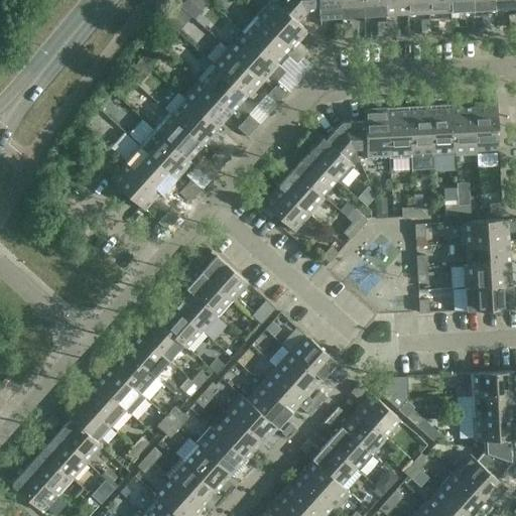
[(211,0),(183,0),(181,3),(197,16),(211,0)]
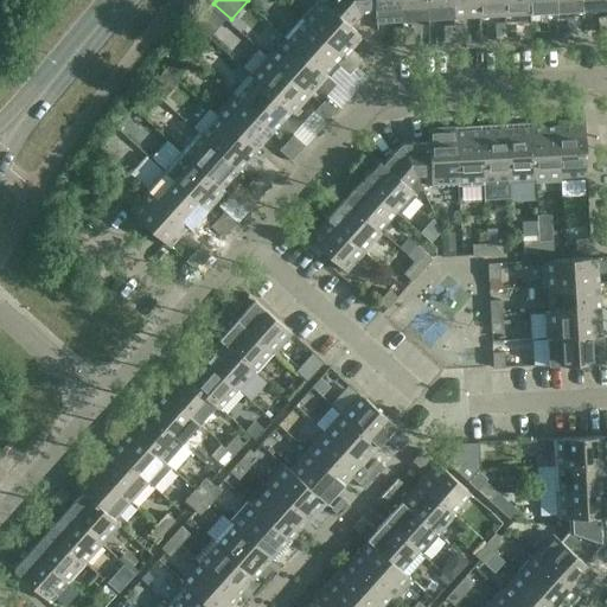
[(319,0),(317,0),(301,18),(356,68),(363,59),(351,50),(362,38),(355,32),(356,31),(350,25),(359,14),(352,0),(328,0),(325,5),(319,0)]
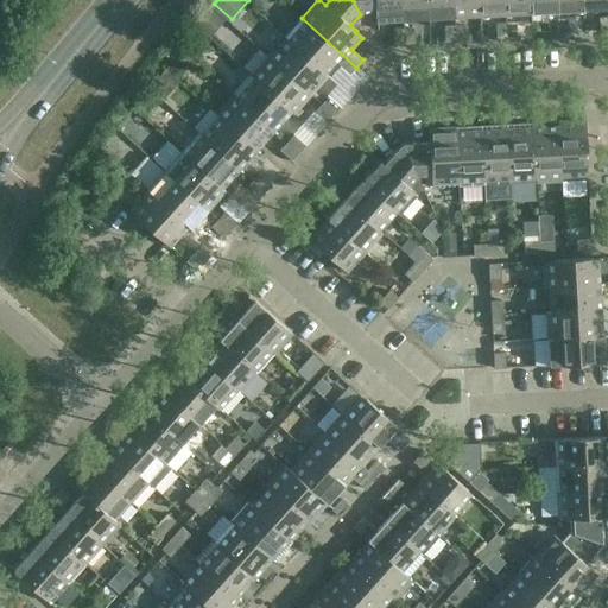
[(353,0),(360,14),(375,13),(375,21),(403,20),(400,0),(353,0)]
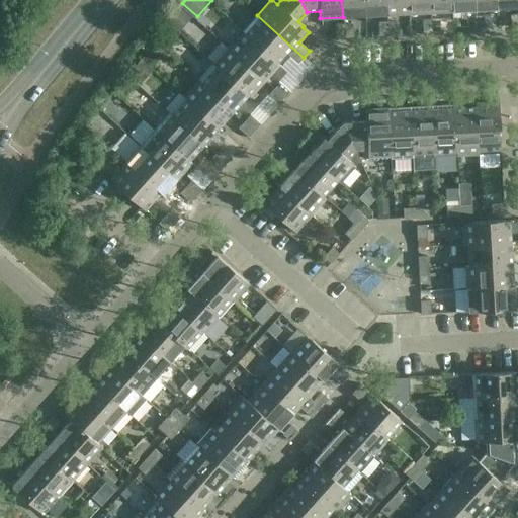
[(363,0),(341,0),(343,17),(365,16),(363,0)]
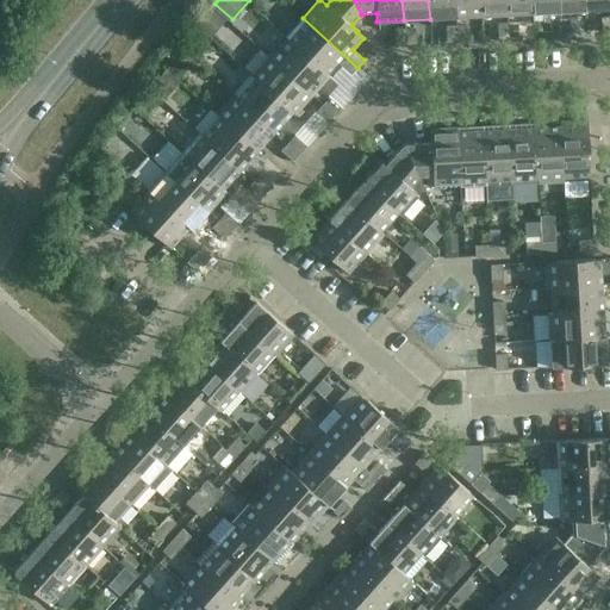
[(454,0),(428,0),(430,19),(455,17),(454,0)]
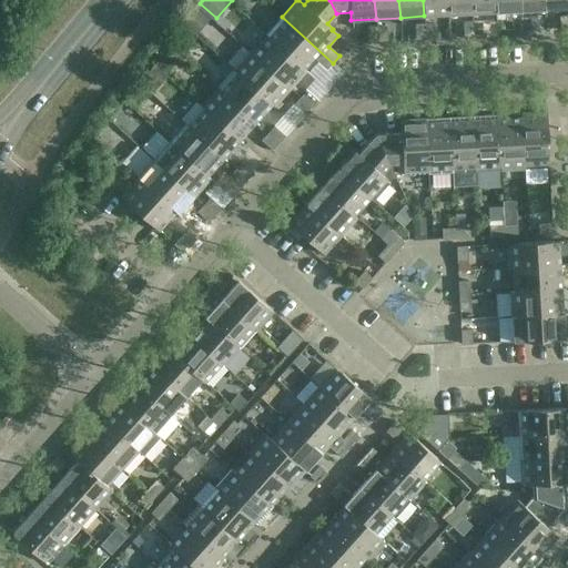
[(447,0),(423,0),(424,16),(448,14),(447,0)]
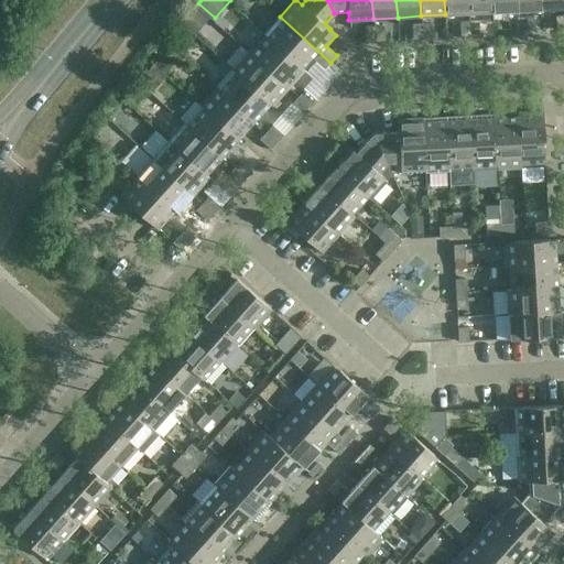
[(467,0),(444,0),(445,14),(469,13),(467,0)]
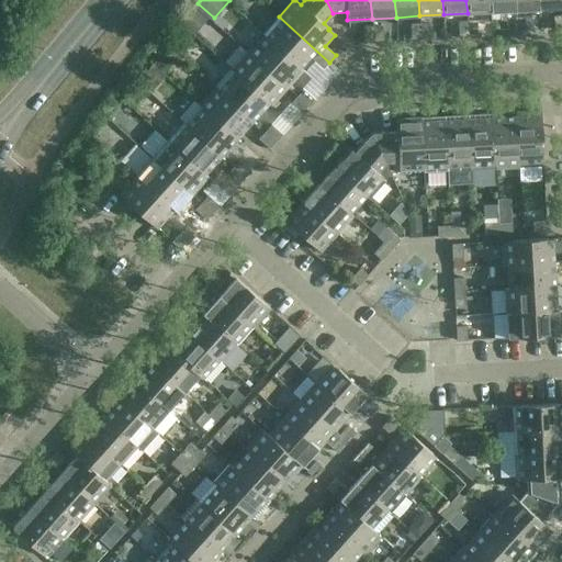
[(490,0),(465,0),(468,13),(491,12),(490,0)]
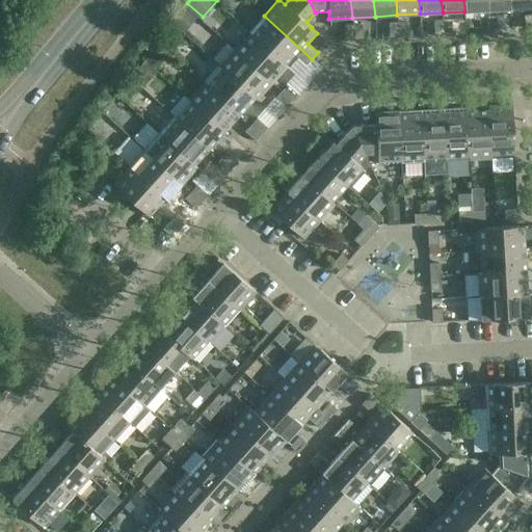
[(463,0),(464,11),(487,10),(486,0),(463,0)]
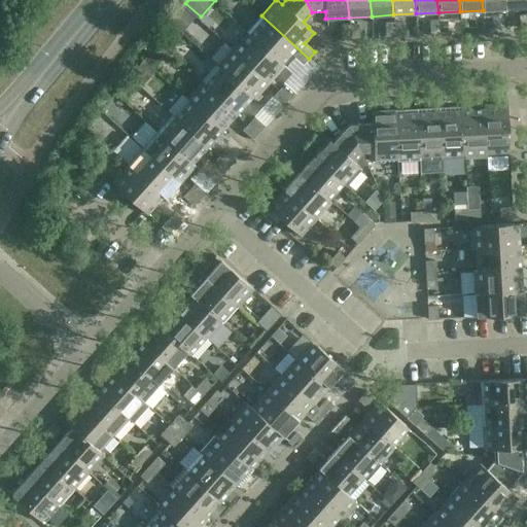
[(504,0),(482,0),(483,10),(505,8),(504,0)]
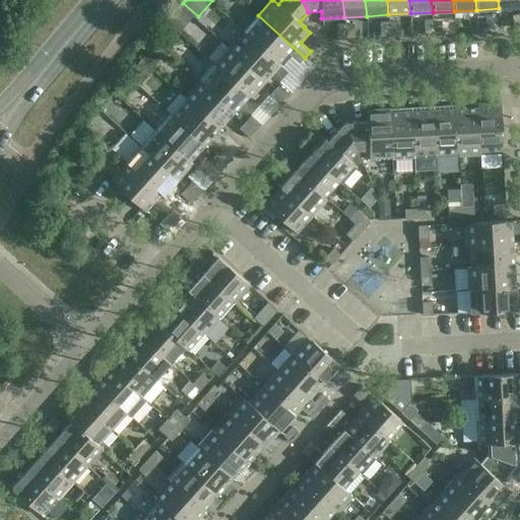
[(498,0),(499,8),(519,7),(519,5),(519,0),(498,0)]
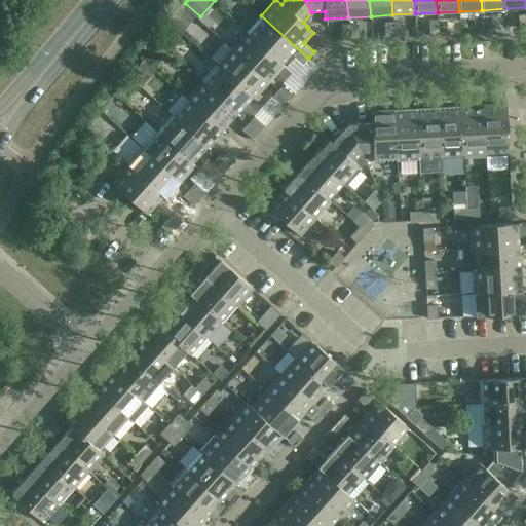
[(183,5),(174,19),(193,31),(201,17),(183,5)]
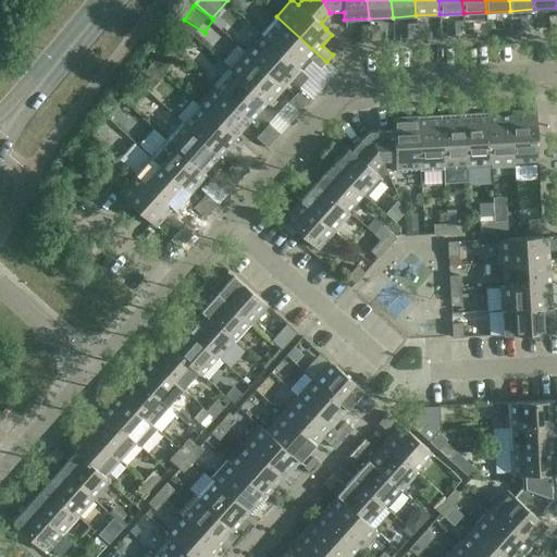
[(326,62),(276,16),(260,34),(294,64),(309,47),(314,52),(308,59),(320,70),(326,62)]
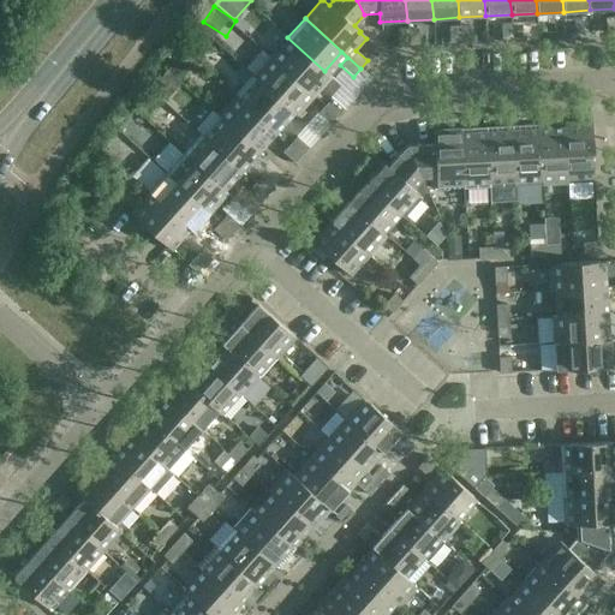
[(565,35),(575,35),(574,19),(563,21),(565,35)]
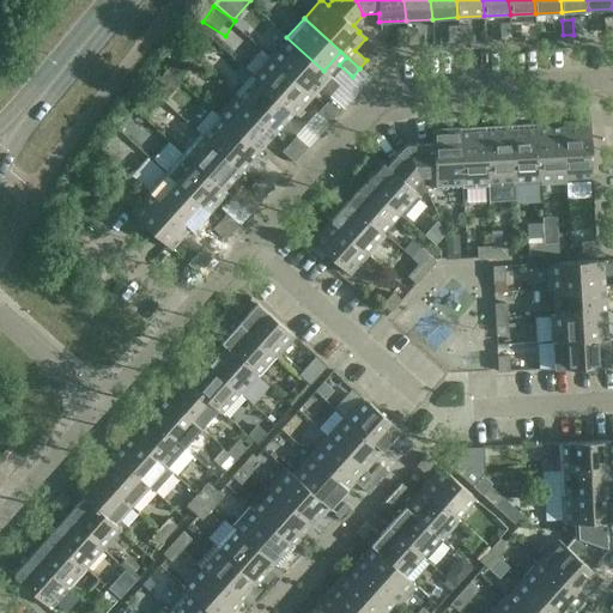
[(563,35),(562,20),(552,20),(553,36),(563,35)]
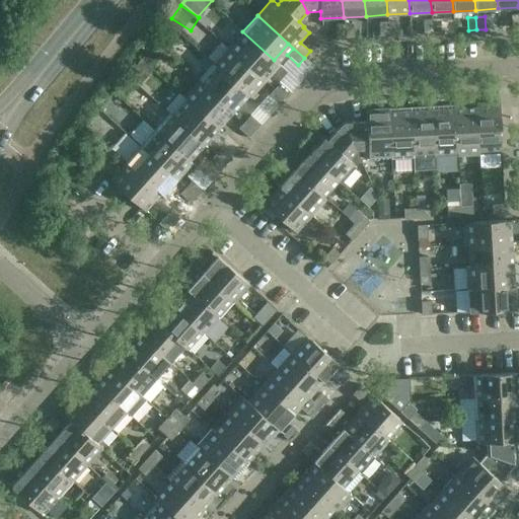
[(433,32),(432,19),(423,19),(424,32),(433,32)]
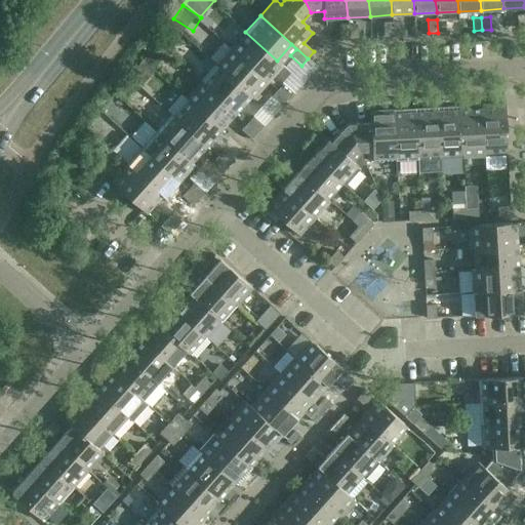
[(438,33),(446,32),(445,19),(437,19),(438,33)]
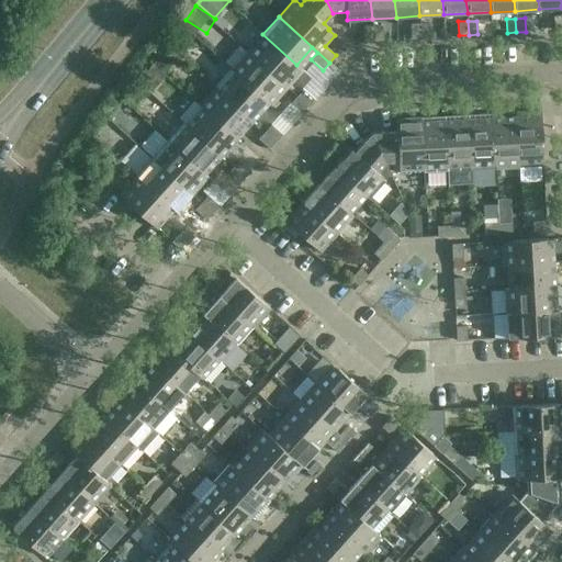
[(420,37),(420,23),(411,24),(412,38),(420,37)]
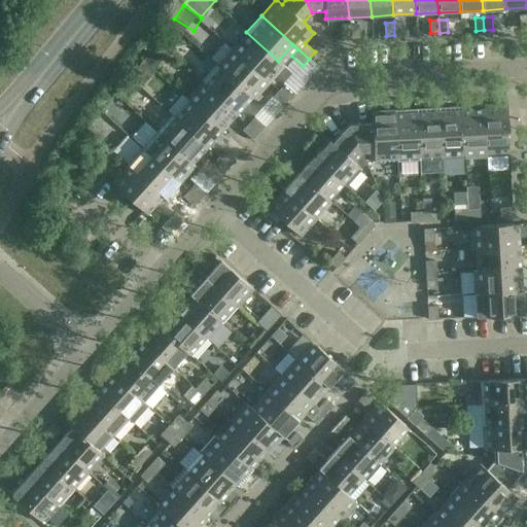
[(394,35),(403,35),(402,22),(394,22),(394,35)]
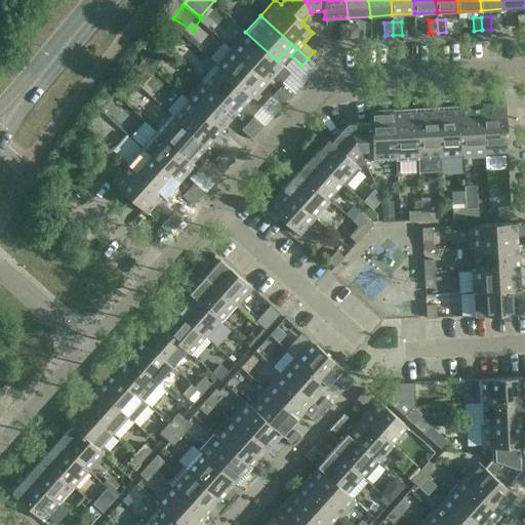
[(349,38),(358,37),(357,24),(348,25),(349,38)]
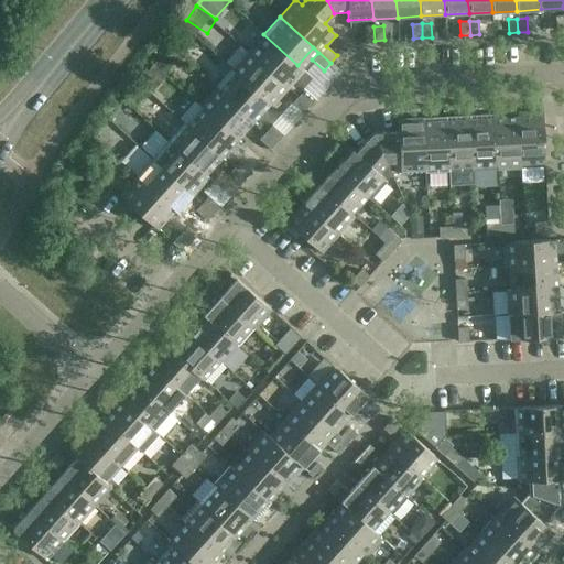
[(375,41),(373,26),(365,26),(365,41),(375,41)]
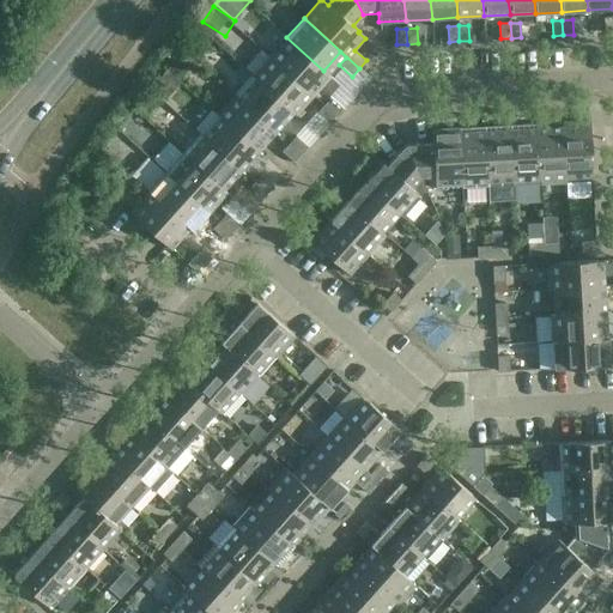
[(323,71),(286,37),(269,56),(314,97),(332,77),(323,71)]
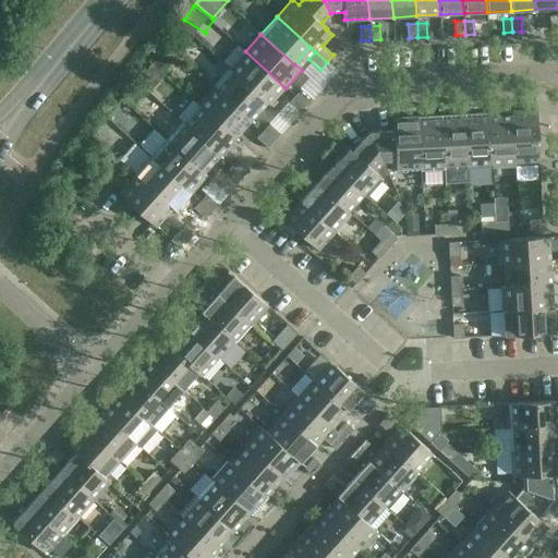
[(286,88),(245,51),(229,69),(263,99),(270,106),(286,88)]
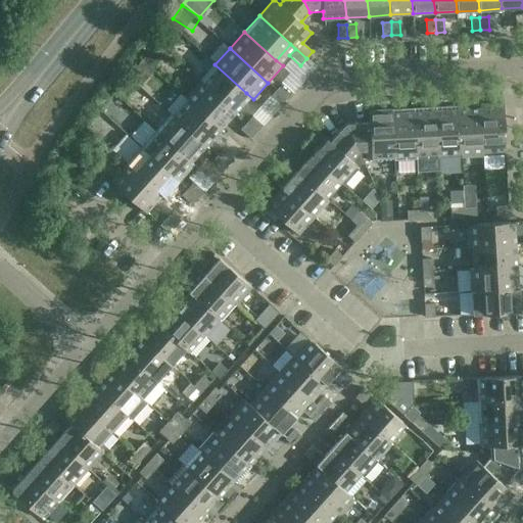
[(246,93),(215,64),(199,81),(232,109),(246,93)]
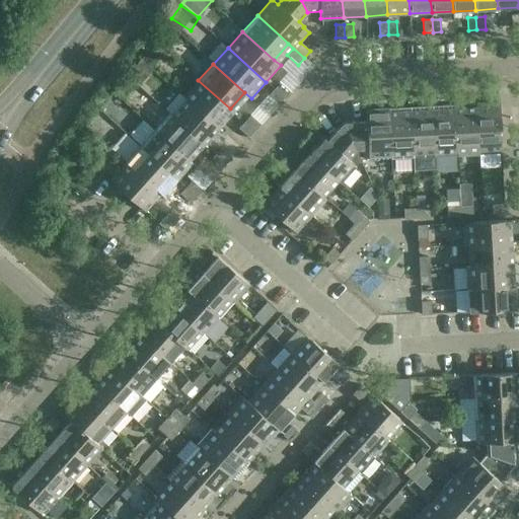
[(230,108),(198,80),(182,97),(190,102),(215,126),(230,108)]
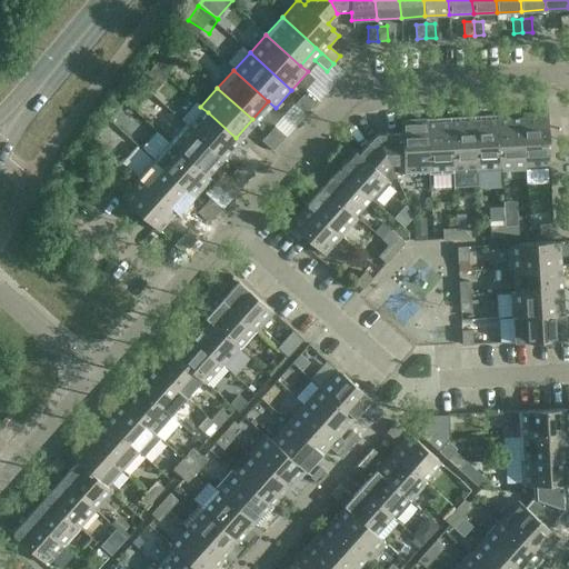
[(311,108),(318,100),(307,90),(300,98),(311,108)]
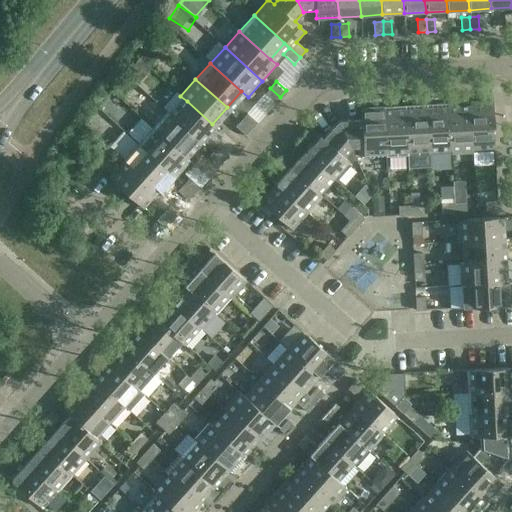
[(280,97),(270,88),(265,94),(274,103),(280,97)]
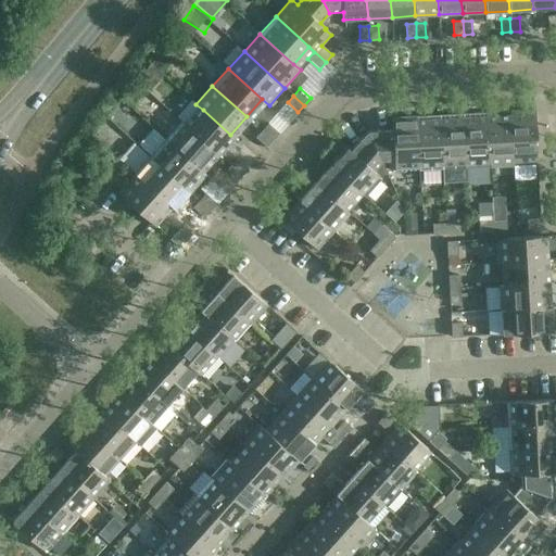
[(203,110),(187,127),(215,152),(230,135),(203,110)]
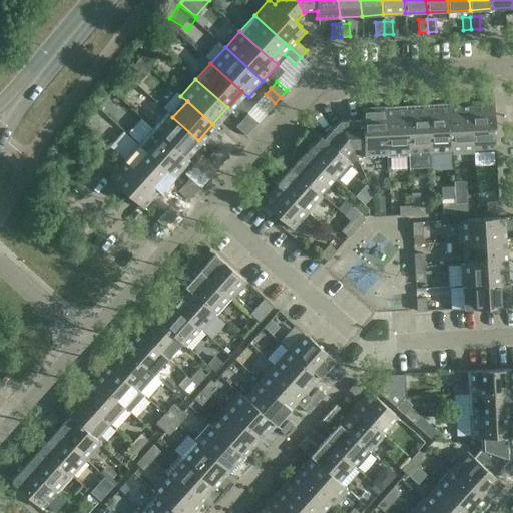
[(470,102),(471,110),(473,152),(495,151),(495,143),(494,109),(493,109),(492,101),(470,102)]
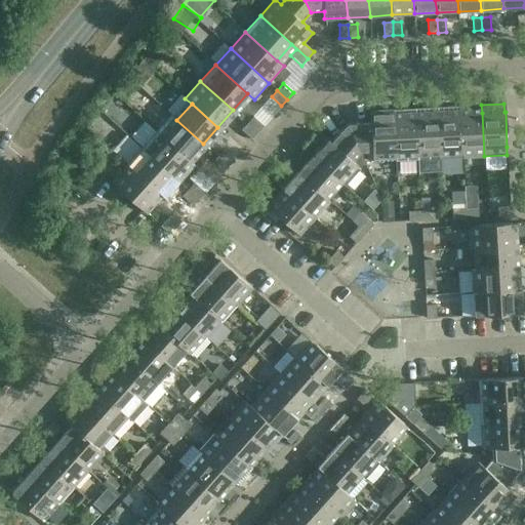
[(459,106),(437,107),(440,159),(461,158),(461,159),(462,159),(459,114),(460,114),(459,106)]
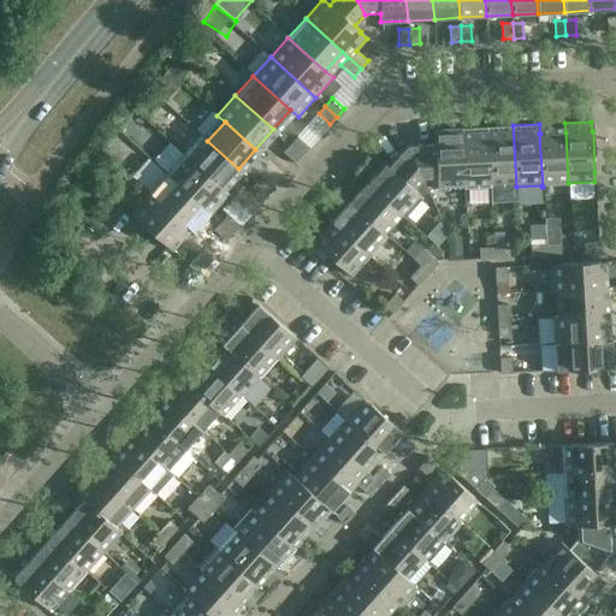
[(513,125),(487,128),(490,188),(516,187),(513,125)]
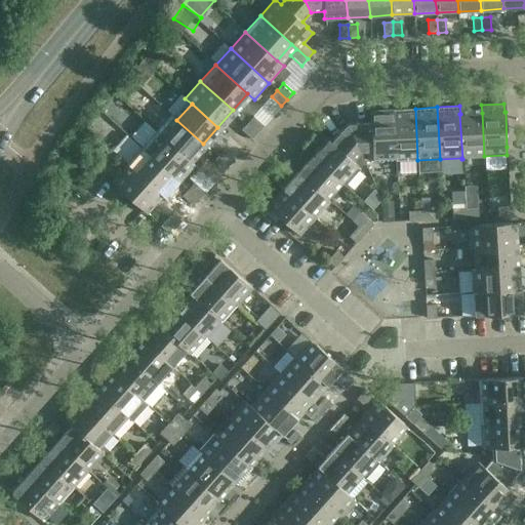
[(370,111),(371,119),(370,119),(370,123),(348,123),(360,151),(372,151),(372,154),(373,162),(396,161),(393,109),(370,111)]
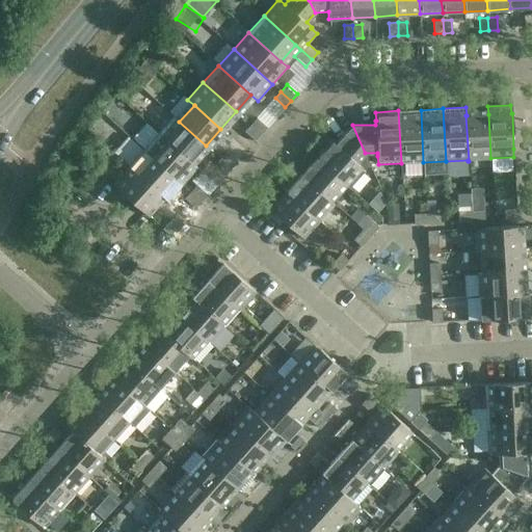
[(401,163),(423,162),(421,110),(398,110),(401,163)]
